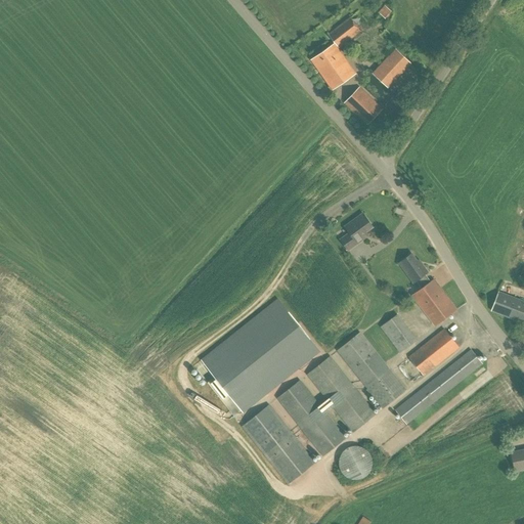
[(386,19),(392,12),(385,6),(378,13),(386,19)]
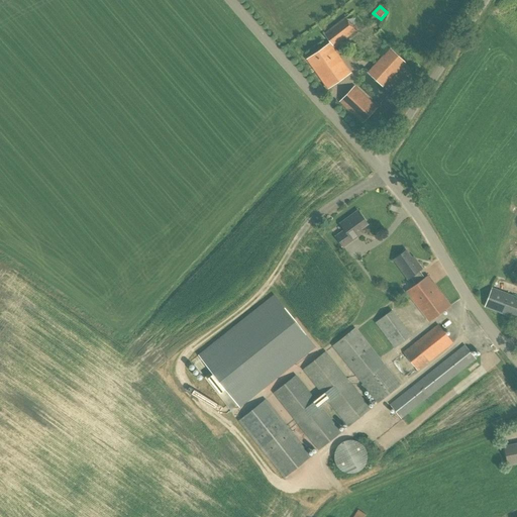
[(334,47),(355,30),(345,18),(324,34),(334,47)]
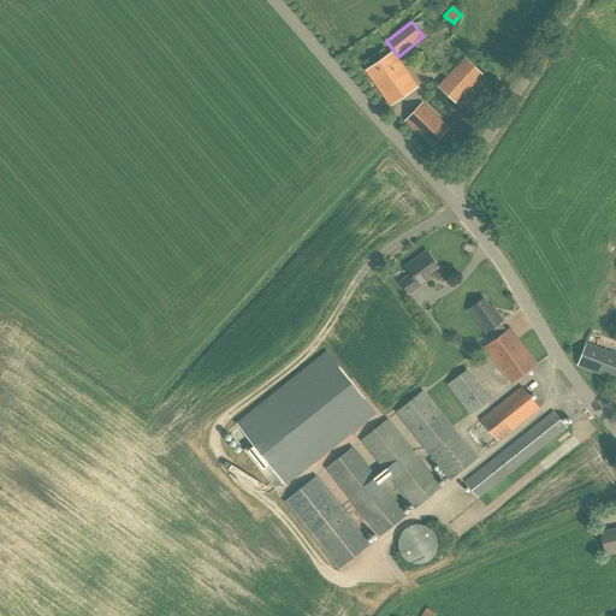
[(391,106),(418,88),(392,52),(366,70),(391,106)]
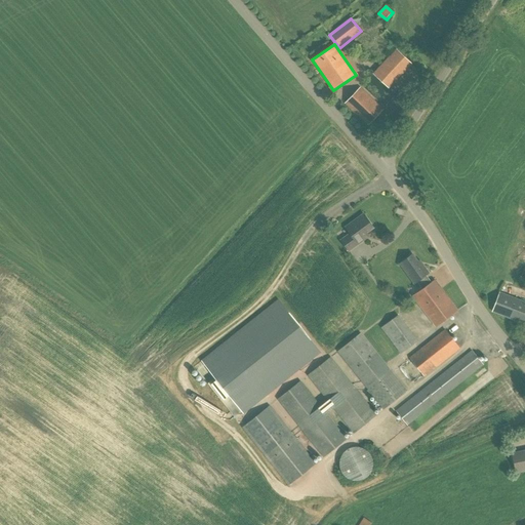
[(389,86),(410,64),(398,52),(376,75),(389,86)]
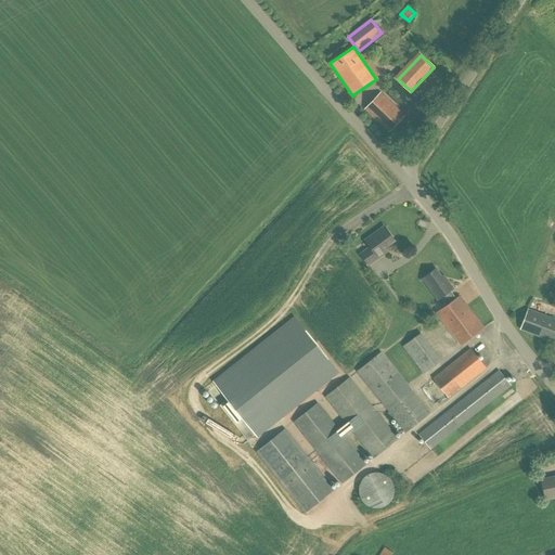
[(388,132),(404,115),(381,93),(364,110),(388,132)]
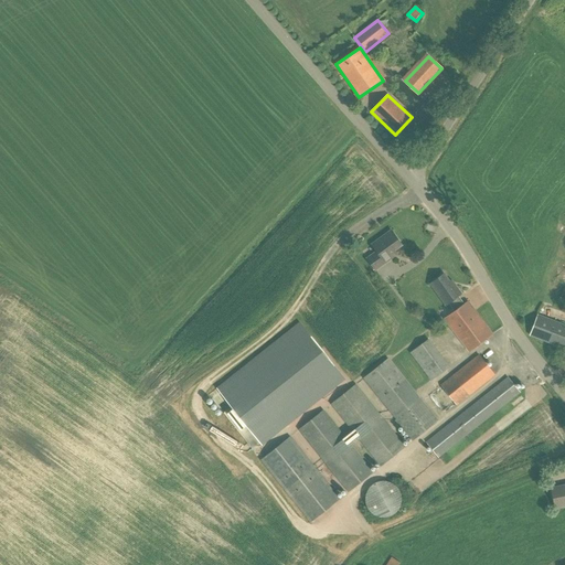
[(375,270),(392,258),(388,254),(402,244),(392,231),(372,245),(376,252),(366,258),(375,270)]
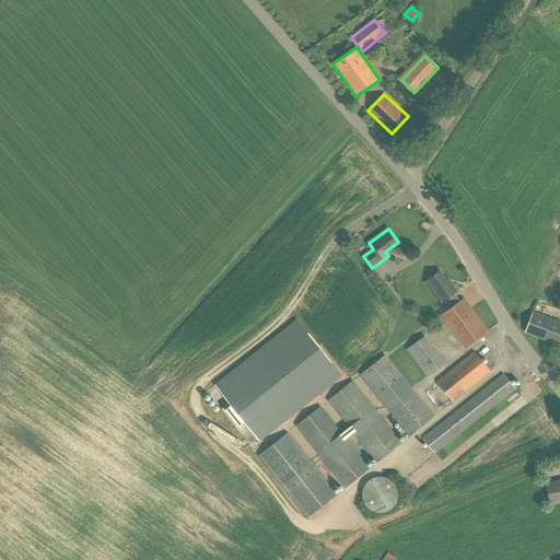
[(448,283),(440,271),(427,281),(442,302),(444,301),(450,308),(440,316),(465,349),(489,331),(464,299),(459,301),(454,293),(457,291),(451,282),(448,283)]
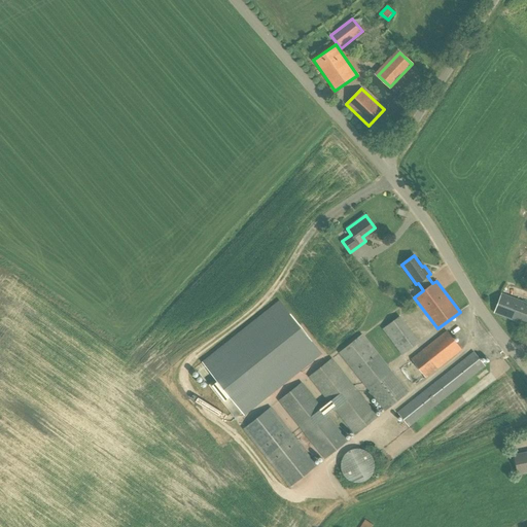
[(526,325),(526,303),(501,293),(494,313),(526,325)]
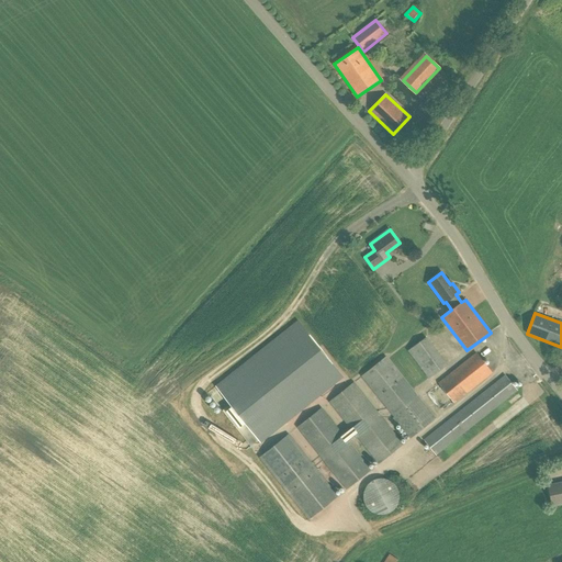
[(298,321),(215,385),(260,442),(343,377),(298,321)]
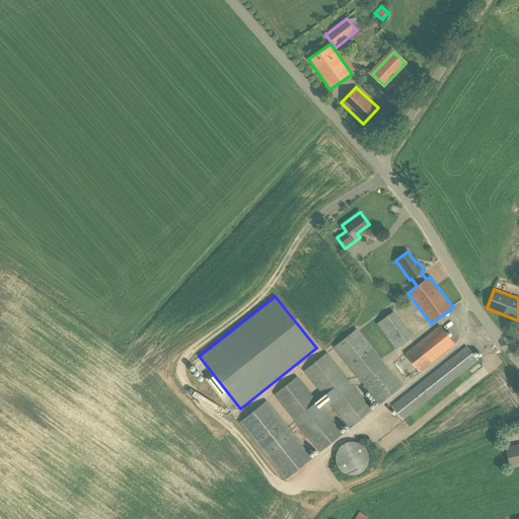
[(395,350),(413,337),(393,311),(376,324),(395,350)]
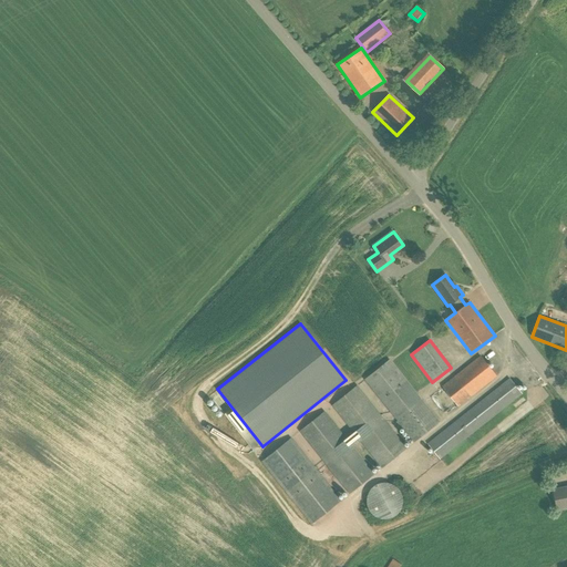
[(459,408),(497,377),(481,356),(442,387),(459,408)]
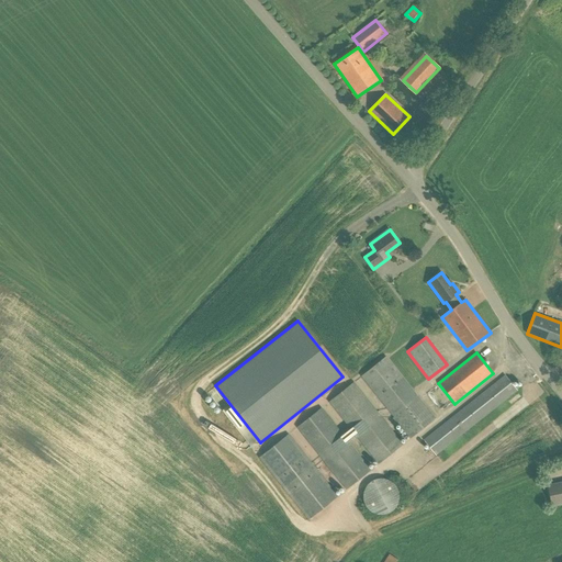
[(411,439),(436,418),(386,356),(361,377),(411,439)]
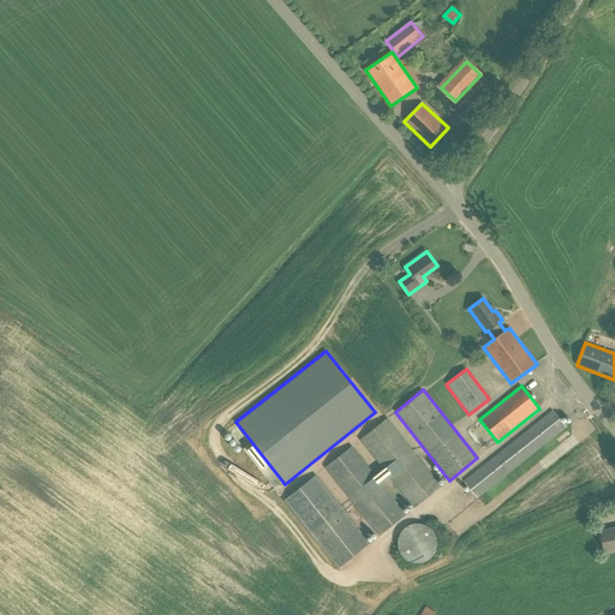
[(477,499),(567,428),(553,410),(463,482),(477,499)]
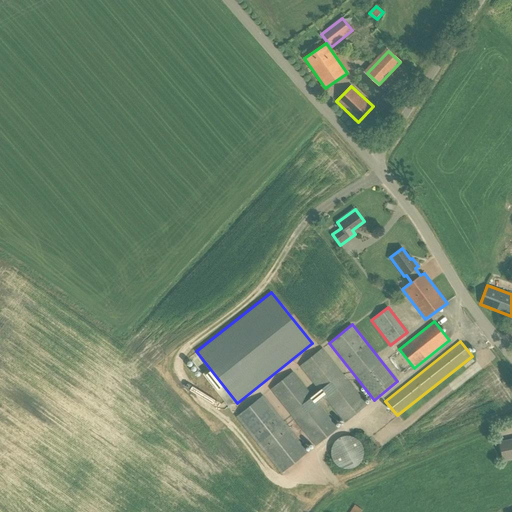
[(345,423),(368,405),(323,348),(300,366),(345,423)]
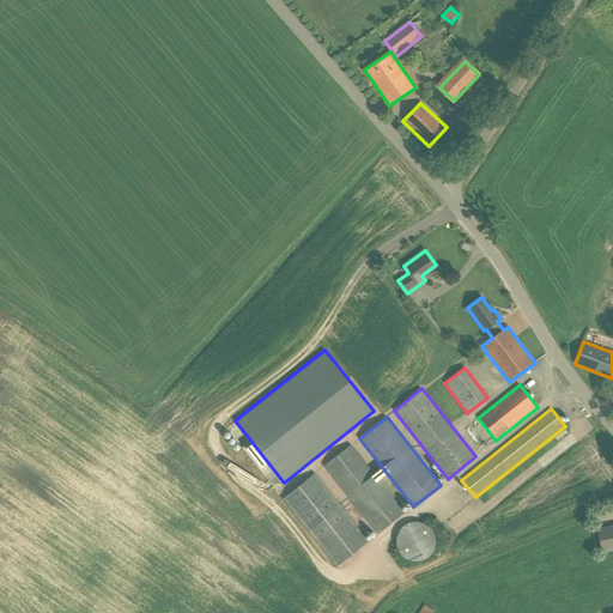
[(377,534),(405,513),(351,444),(323,466),(377,534)]
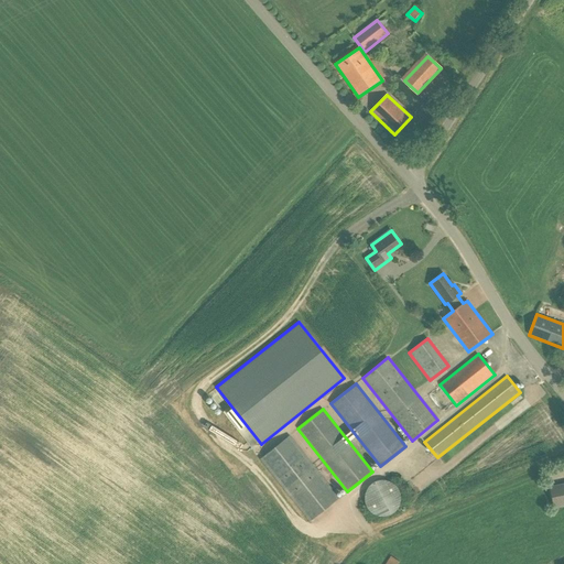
[(310,521),(338,498),(290,435),(260,459),(310,521)]
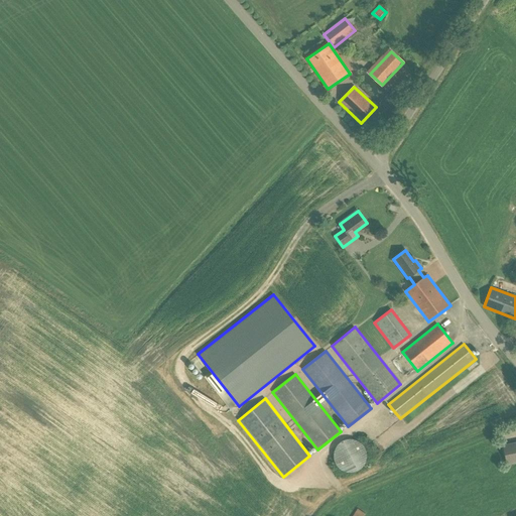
[(351,473),(353,473),(356,472),(358,471),(359,470),(361,469),(362,468),(363,467),(364,466),(366,462),(366,461),(367,459),(367,458),(367,456),(367,454),(366,452),(366,449),(365,447),(364,445),(362,444),(361,443),(359,441),(357,440),(355,440),(352,439),(350,439),(348,439),(344,440),(342,441),(340,442),(339,444),(337,445),(336,447),(335,449),(335,450),(334,455),(334,458),(334,461),(335,462),(335,463),(336,465),(337,466),(338,467),(339,468),(342,470),(343,471),(346,472),(347,472),(351,473)]
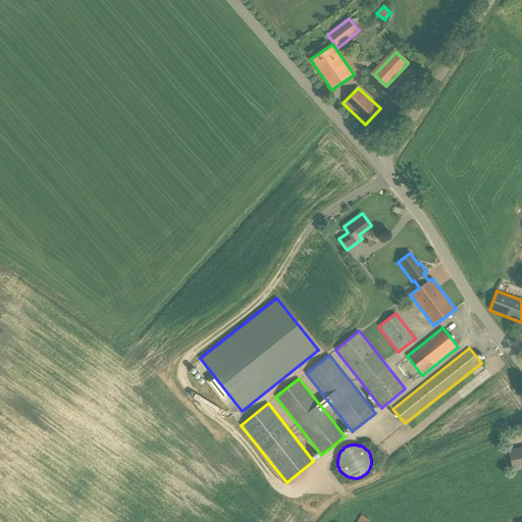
[(521,449),(508,452),(512,470),(521,468),(521,449)]
